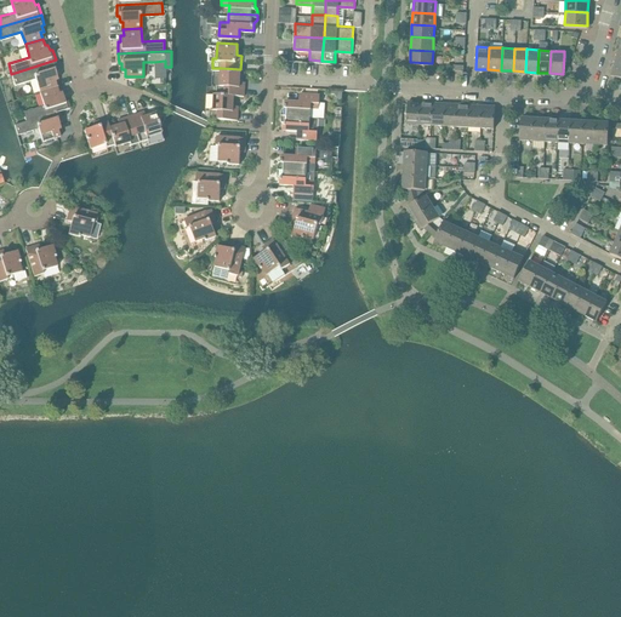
[(56,60),(11,74),(12,74),(13,80),(15,84),(35,76),(39,90),(57,84),(55,78),(58,76),(56,70),(58,70),(56,60)]
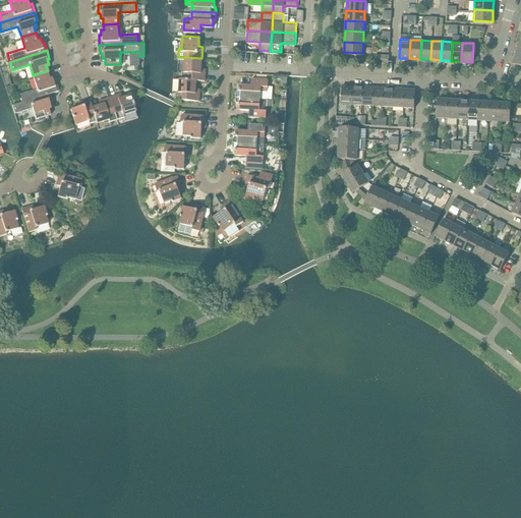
[(520,52),(515,51),(512,61),(520,63),(520,52)]
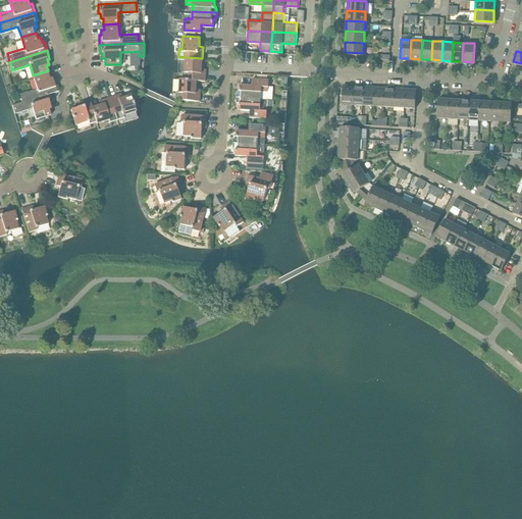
[(202,67),(202,58),(186,57),(185,69),(181,69),(181,76),(181,78),(197,79),(205,79),(206,67),(202,67)]
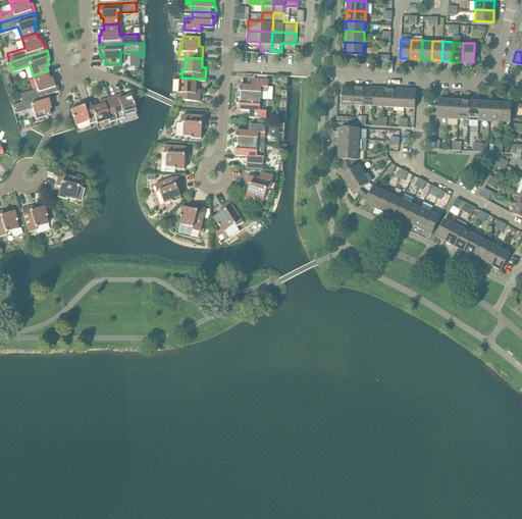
[(19,92),(21,100),(49,92),(59,89),(56,80),(53,81),(52,75),(50,76),(48,70),(33,75),(37,87),(19,92)]
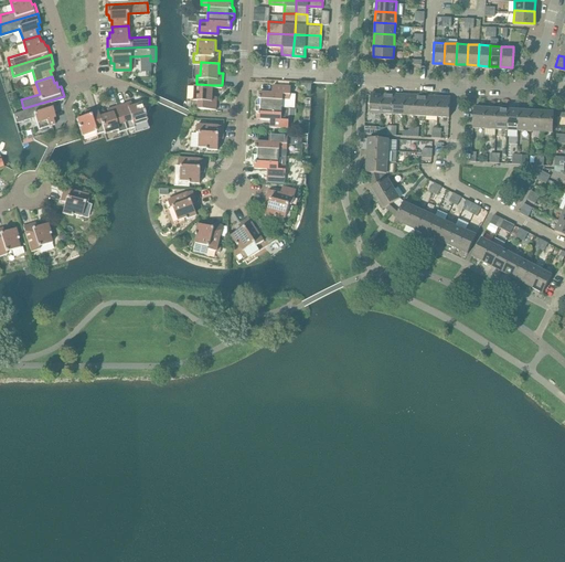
[(196,84),(196,83),(194,83),(194,97),(191,97),(191,106),(216,107),(217,94),(212,94),(213,85),(196,84)]
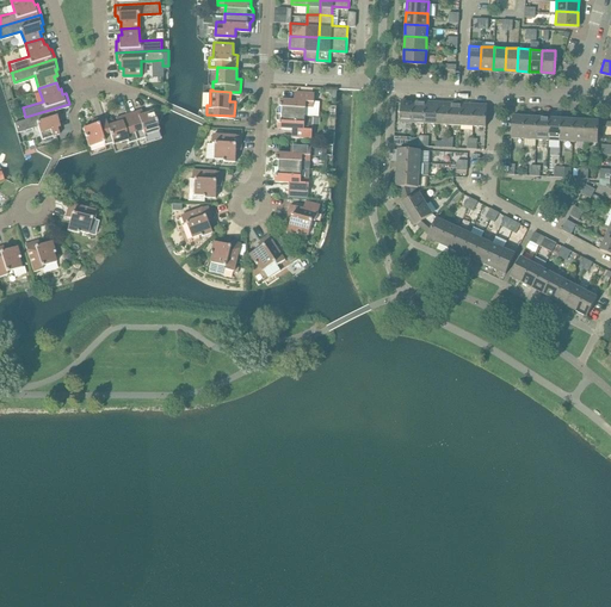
[(277,109),(277,111),(313,113),(319,112),(319,100),(314,99),(314,91),(295,90),(295,98),(281,97),(279,104),(278,105),(277,109)]
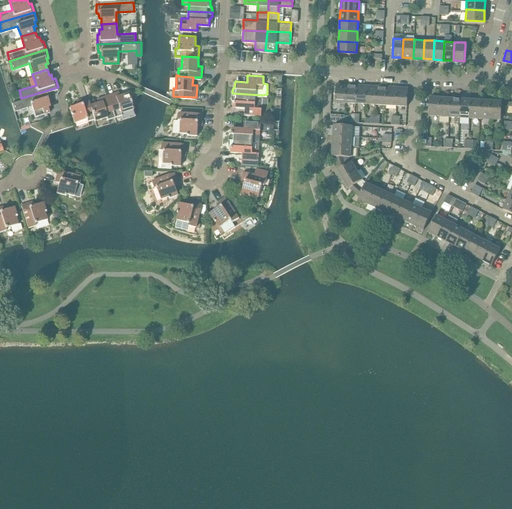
[(335,100),(345,100),(346,82),(336,81),(335,100)]
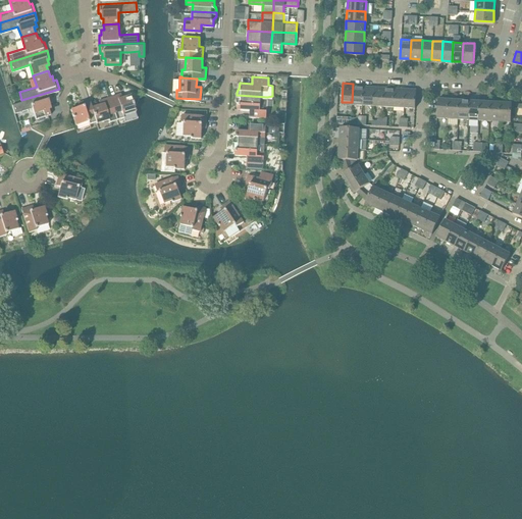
[(364,84),(353,84),(352,102),(363,103),(364,84)]
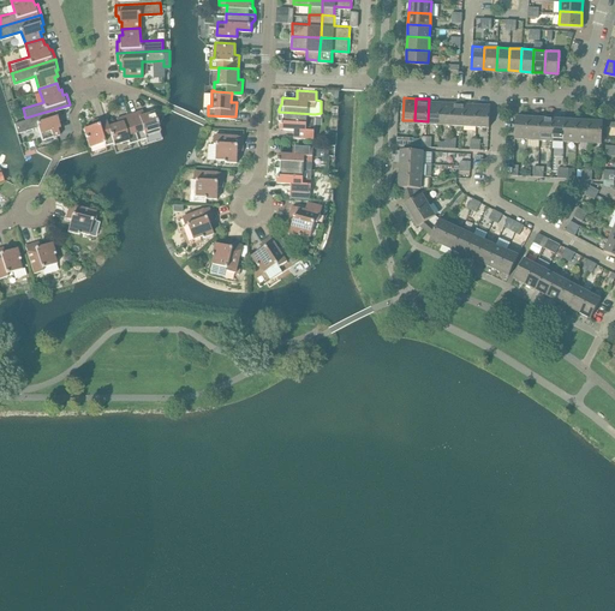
[(429,99),(428,121),(440,121),(441,100),(429,99)]
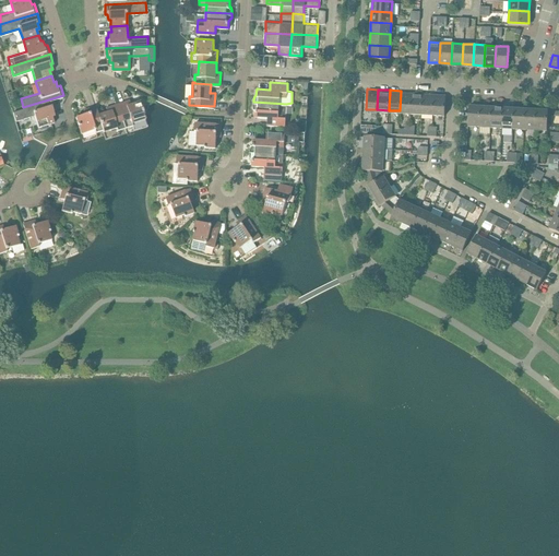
[(412,92),(401,91),(400,110),(411,111),(412,92)]
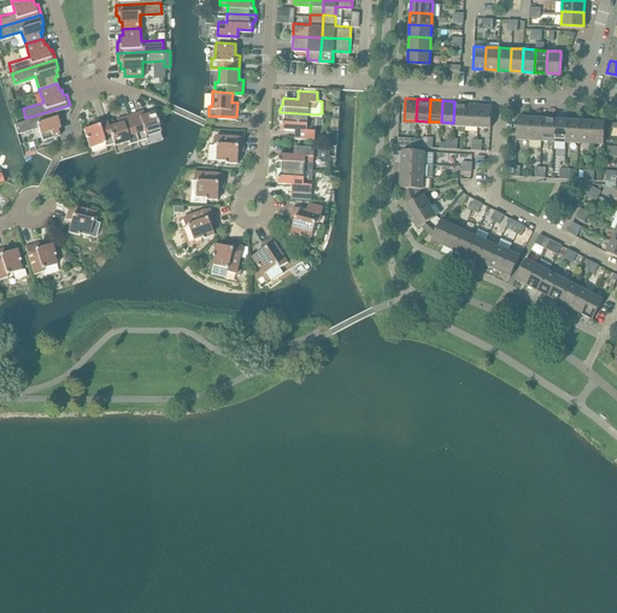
[(454,101),(453,123),(465,124),(466,101),(454,101)]
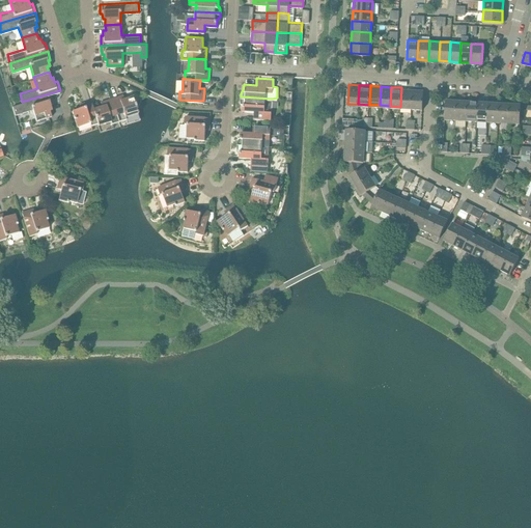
[(412,88),(401,87),(400,107),(411,107),(412,88)]
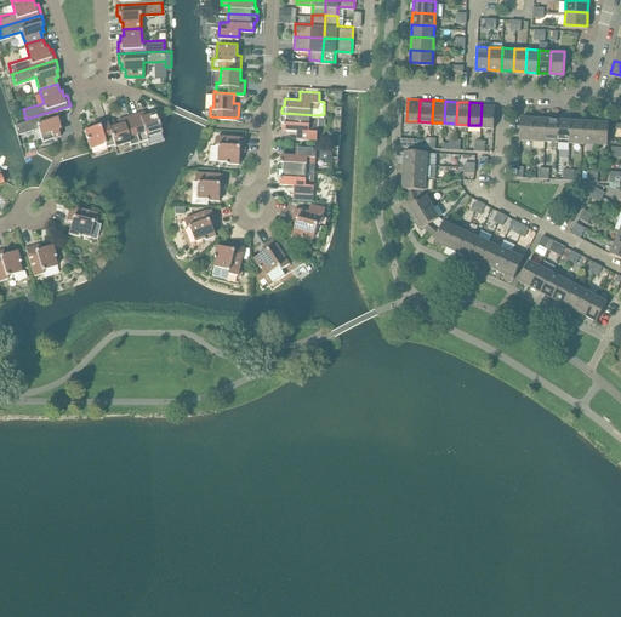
[(495,103),(482,103),(480,125),(494,126),(495,103)]
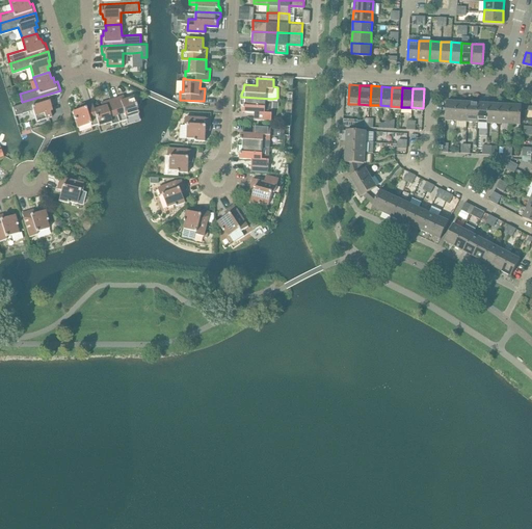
[(22,102),(12,105),(15,113),(32,108),(36,120),(51,114),(50,108),(52,108),(50,103),(53,102),(50,94),(22,102)]
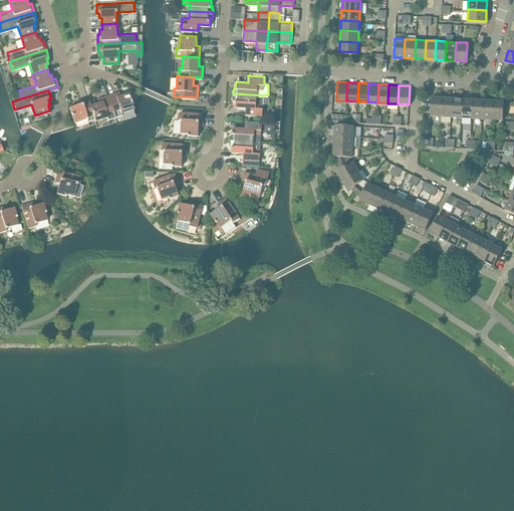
[(118,90),(108,93),(115,115),(122,113),(121,111),(134,107),(133,104),(137,93),(131,95),(129,91),(120,94),(118,90)]
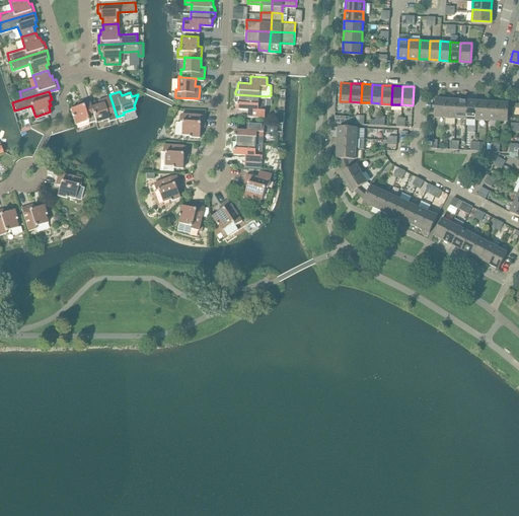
[(91,104),(95,119),(95,121),(108,117),(108,119),(117,117),(109,94),(98,98),(99,102),(91,104)]
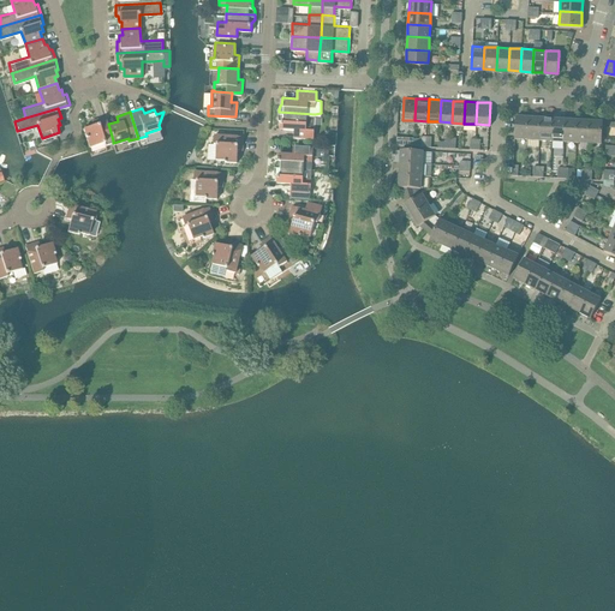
[(314,137),(315,123),(315,114),(279,112),(278,114),(279,119),(281,120),(280,127),(294,127),(294,136),(314,137)]
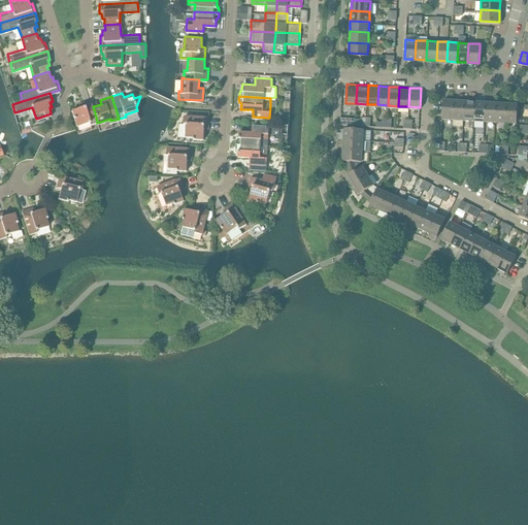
[(80,106),(71,108),(76,125),(89,121),(90,124),(97,121),(93,106),(91,98),(90,98),(79,102),(80,106)]
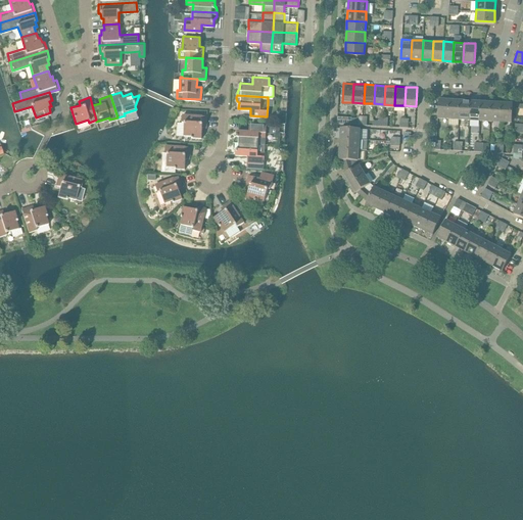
[(449,97),(438,97),(437,115),(448,116),(449,97)]
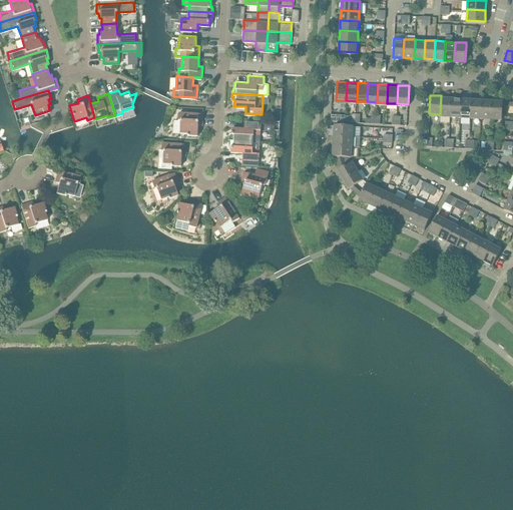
[(451,96),(441,95),(440,114),(450,114),(451,96)]
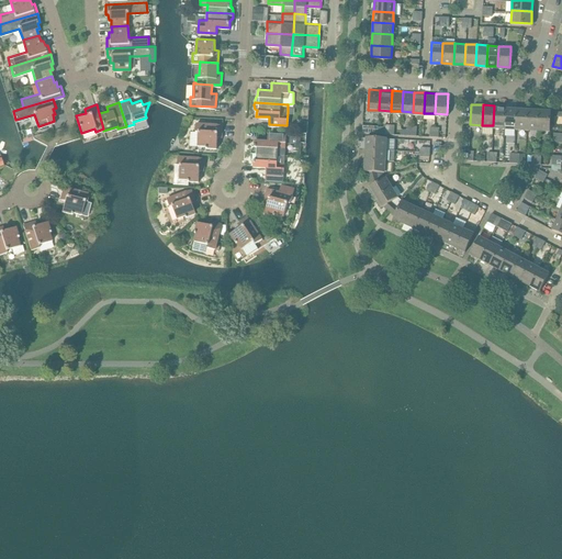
[(505,105),(494,105),(493,125),(505,126),(505,105)]
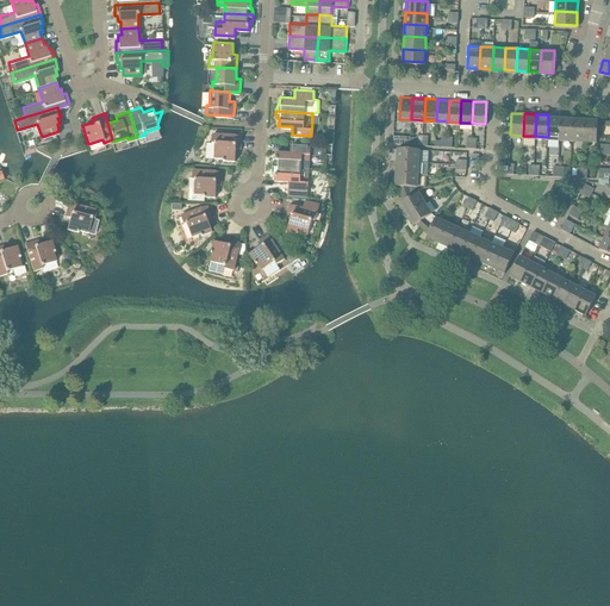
[(548,114),(548,137),(560,137),(561,116),(548,114)]
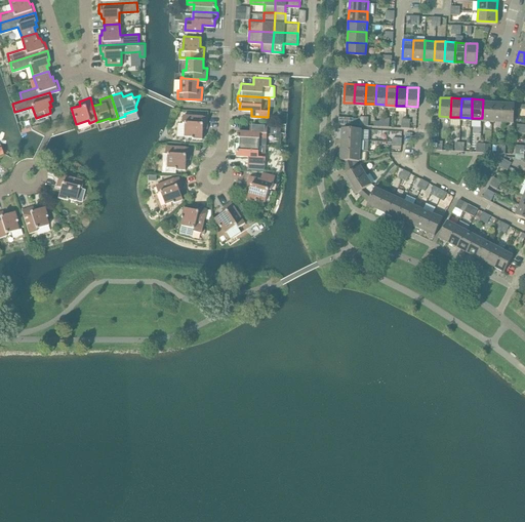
[(493,101),(483,99),(482,118),(492,119),(493,101)]
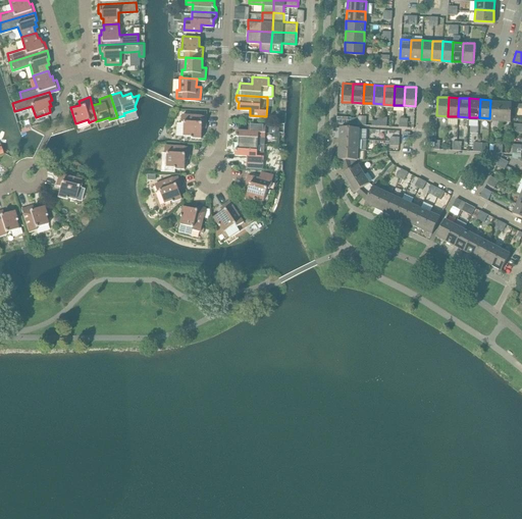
[(490,100),(489,118),(500,119),(501,100),(490,100)]
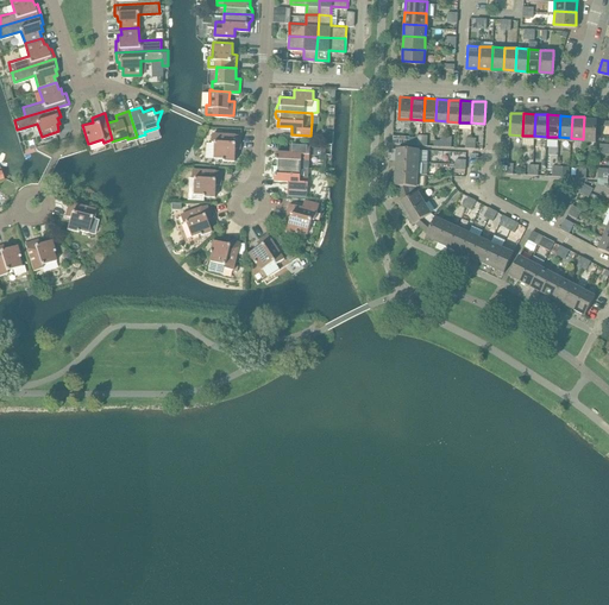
[(597,118),(584,117),(583,139),(596,139),(597,118)]
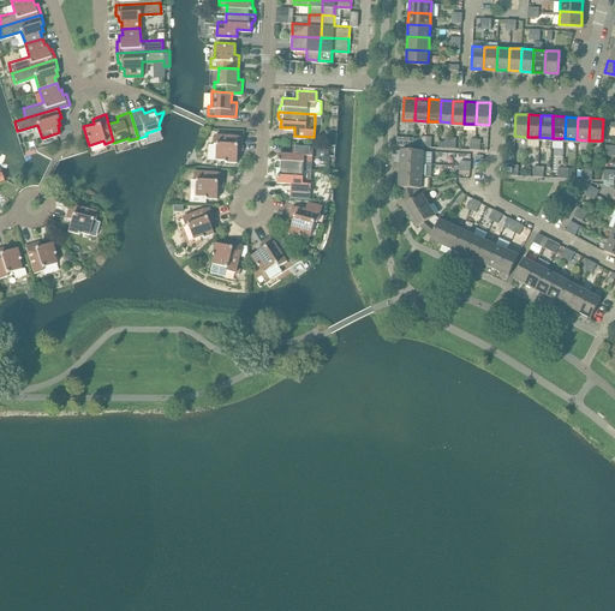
[(244,135),(215,132),(214,142),(218,142),(216,157),(225,157),(225,160),(237,161),(238,148),(243,148),(244,135)]
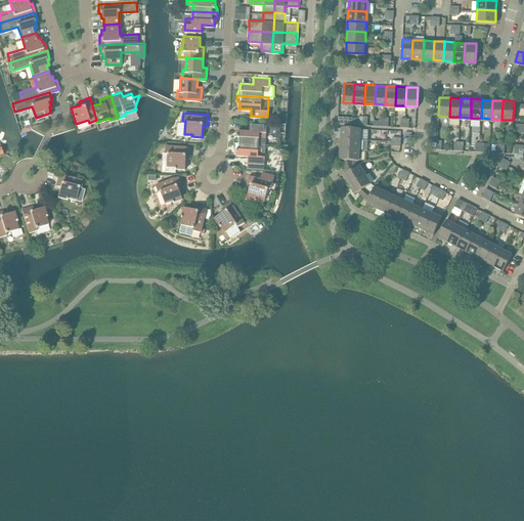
[(234,139),(234,141),(259,142),(259,135),(266,136),(267,124),(250,123),(250,129),(237,129),(237,135),(235,136),(234,139)]
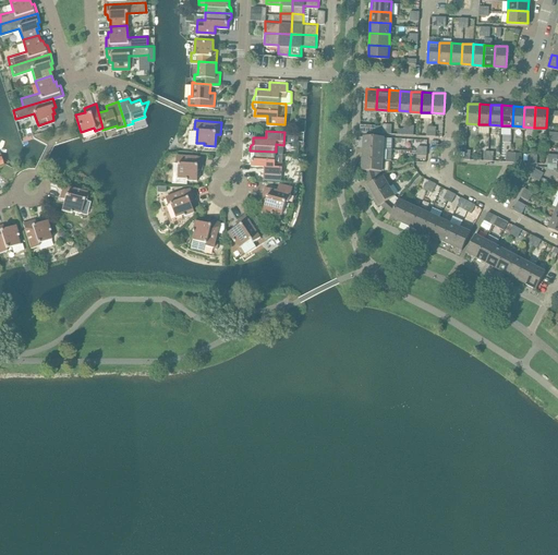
[(364,133),(363,145),(383,146),(391,147),(392,135),(364,133)]
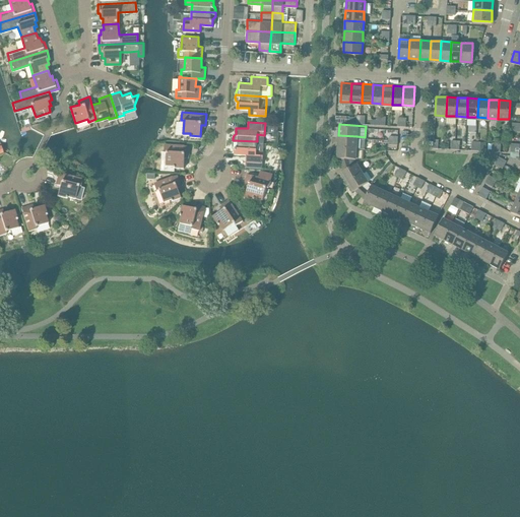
[(338,135),(337,145),(356,146),(364,146),(365,147),(365,137),(356,136),(338,135)]
